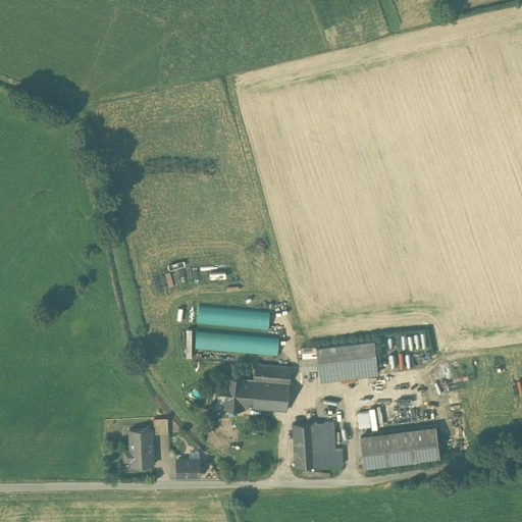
[(200,306),(198,322),(270,327),(271,312),(200,306)]
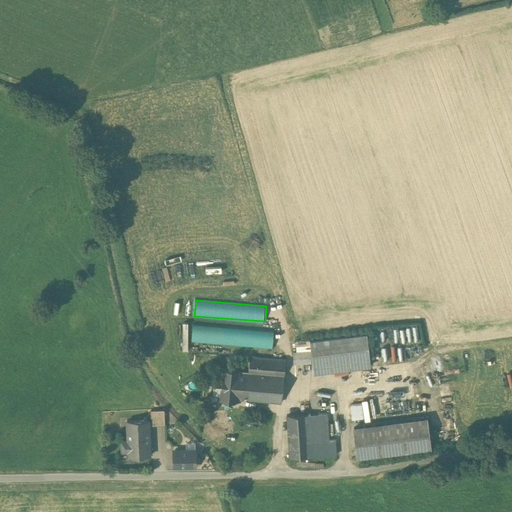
[(193,341),(274,346),(275,328),(194,323),(193,341)]
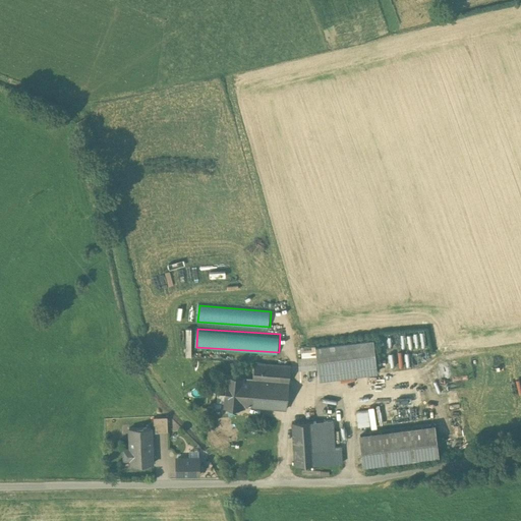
[(372,340),(315,347),(319,371),(375,364),(372,340)]
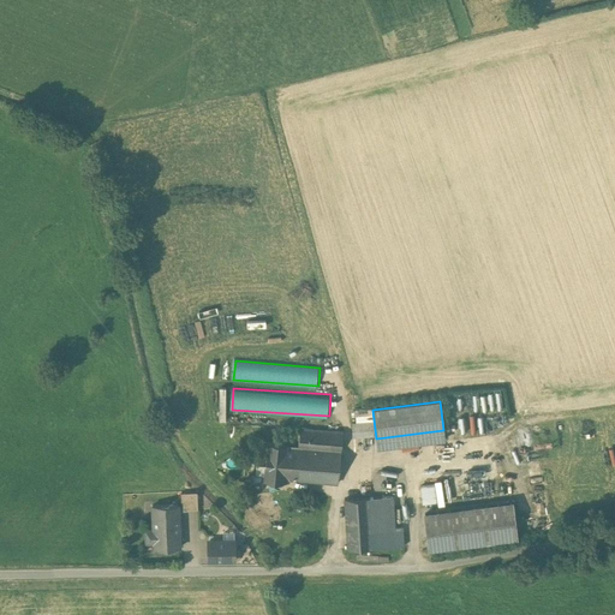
[(372,422),(351,423),(352,437),(374,435),(372,422)]
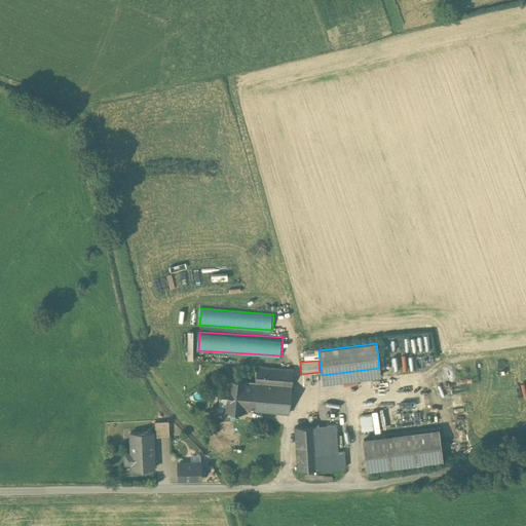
[(293,369),(256,366),(255,382),(245,381),(242,409),(289,413),(293,369)]
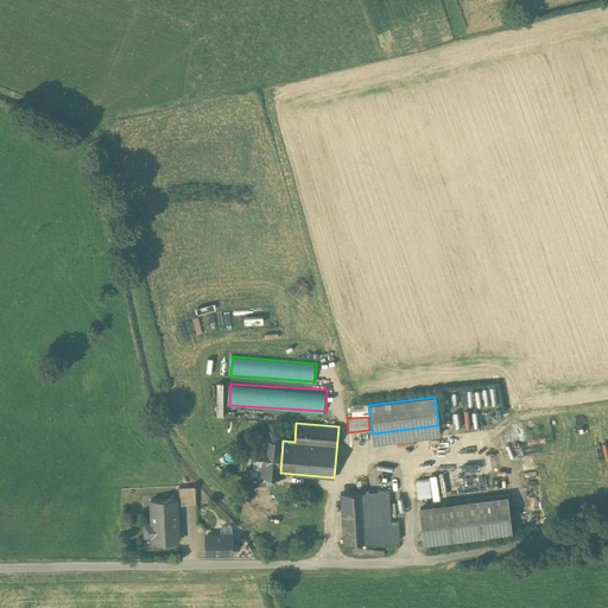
[(438,425),(372,434),(373,443),(439,435),(438,425)]
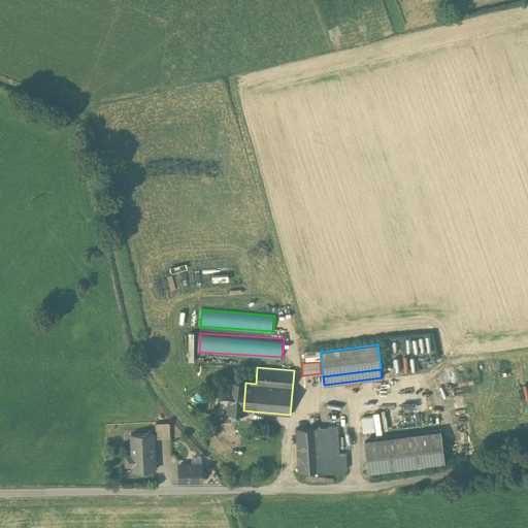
[(246,381),(230,380),(227,410),(243,413),(243,410),(245,383),(246,381)]
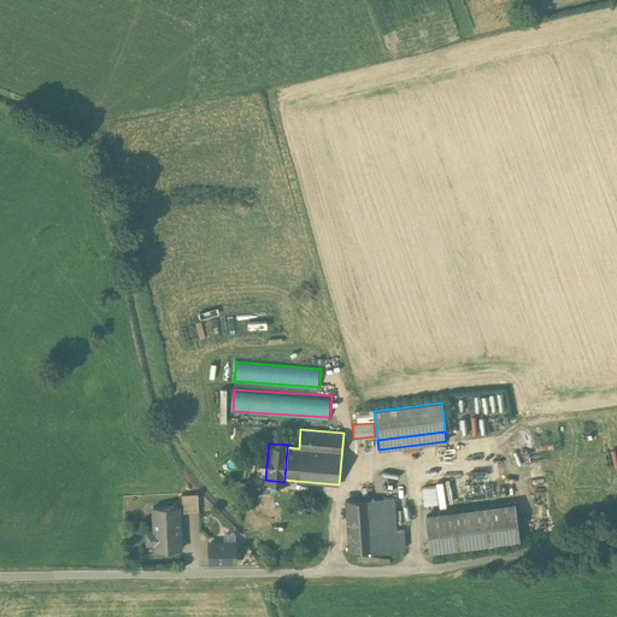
[(423,486),(424,504),(440,503),(439,485),(423,486)]
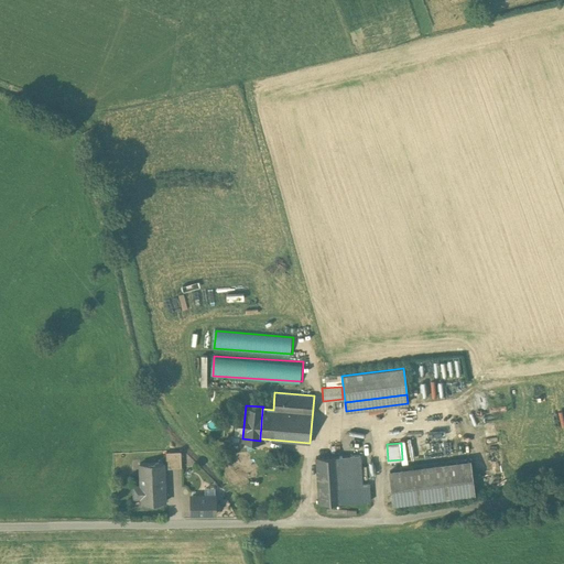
[(181,452),(165,452),(166,468),(181,468),(181,452)]
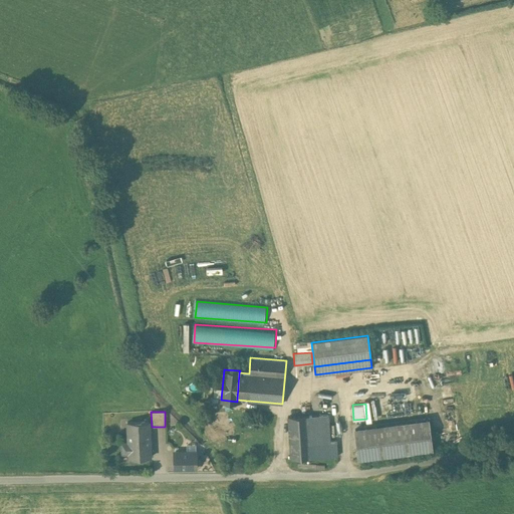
[(327,415),(309,416),(311,446),(329,445),(327,415)]
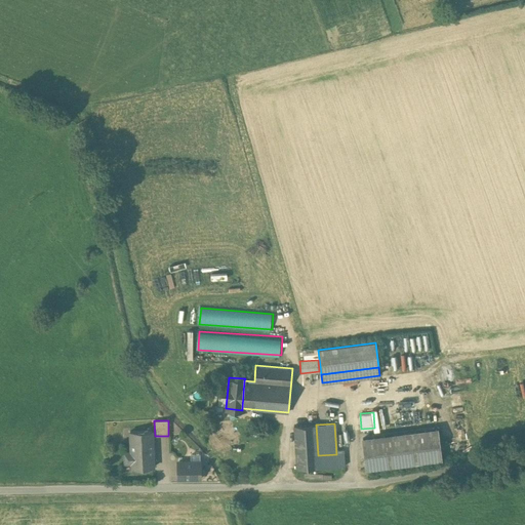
[(316,425),(293,427),(296,469),(318,468),(318,456),(318,455),(316,425)]
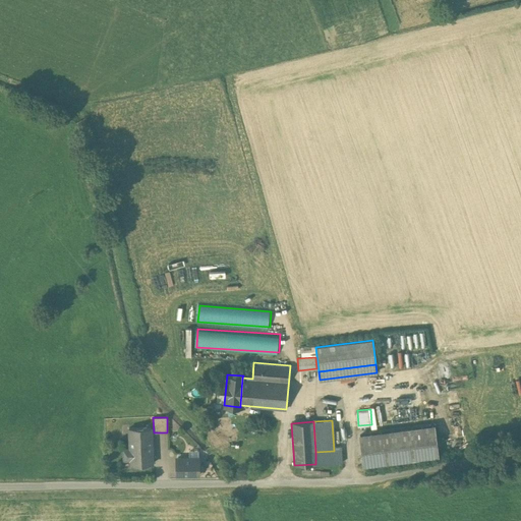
[(432,425),(360,435),(363,464),(436,455),(432,425)]
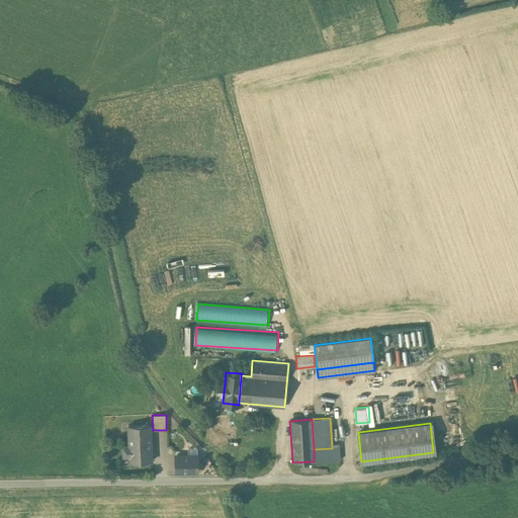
[(150,425),(131,425),(131,445),(122,445),(122,457),(132,456),(132,461),(151,461),(150,425)]
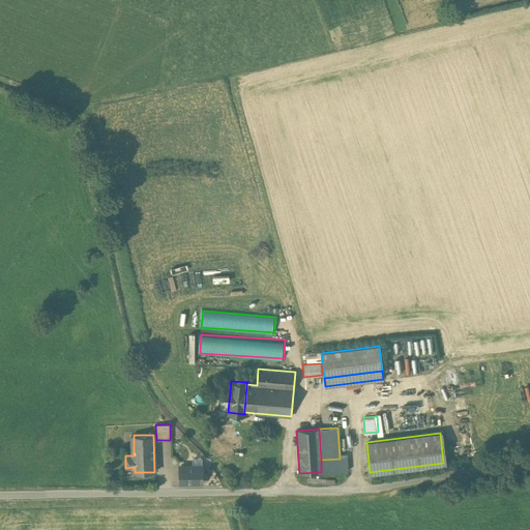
[(340,459),(321,460),(321,461),(321,472),(347,470),(347,458),(340,459)]
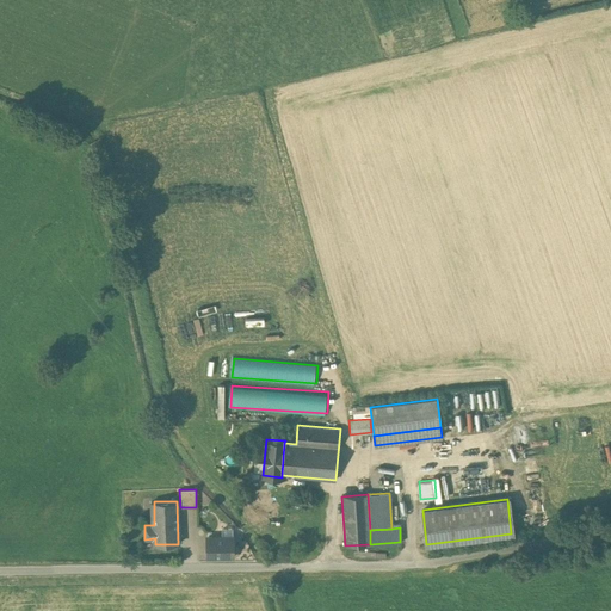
[(232,537),(208,537),(208,557),(232,557),(232,537)]
